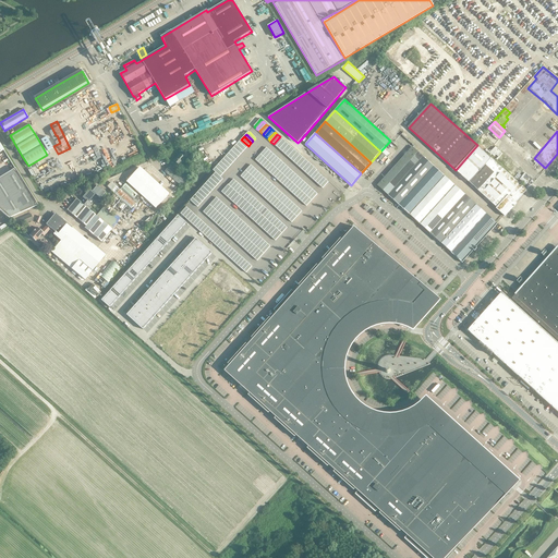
[(277,147),(283,140),(280,136),(274,144),(277,147)]
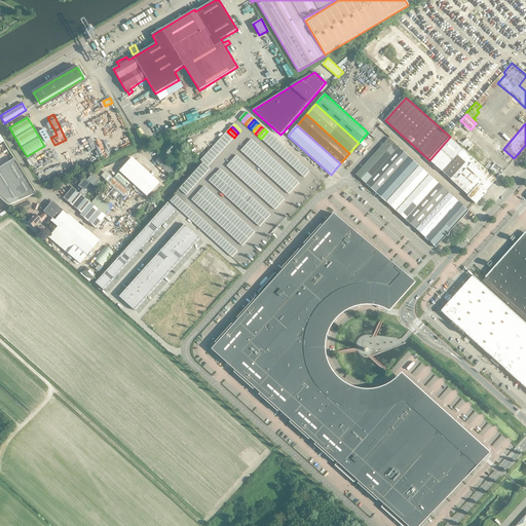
[(227,132),(225,134),(232,140),(234,138),(227,132)]
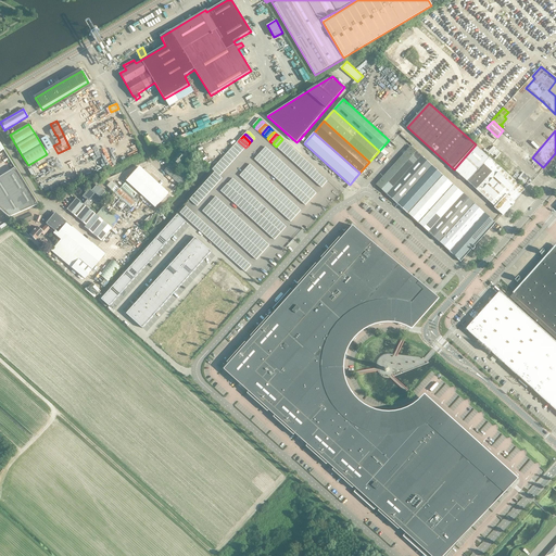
[(278,149),(285,141),(282,139),(276,147),(278,149)]
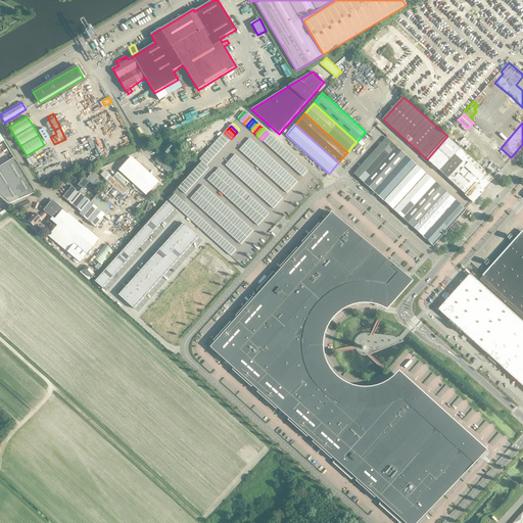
[(224,133),(222,136),(228,142),(231,139),(224,133)]
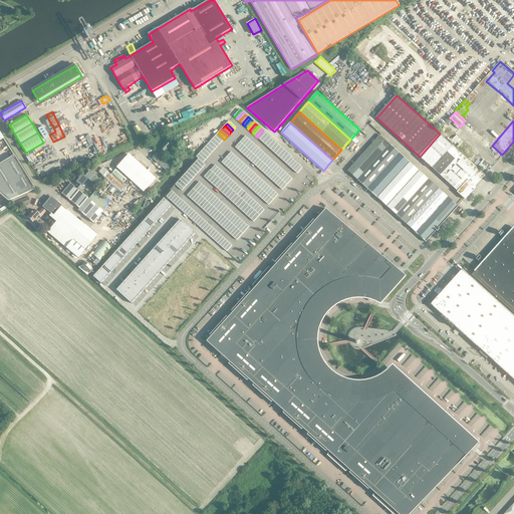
[(260,140),(266,134),(263,131),(257,138),(260,140)]
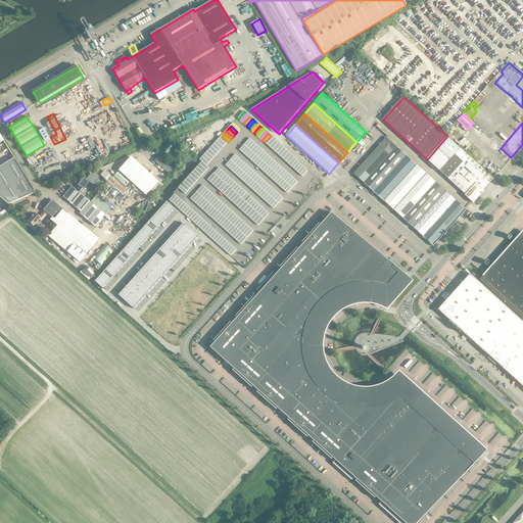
[(222,136),(219,138),(226,144),(228,142),(222,136)]
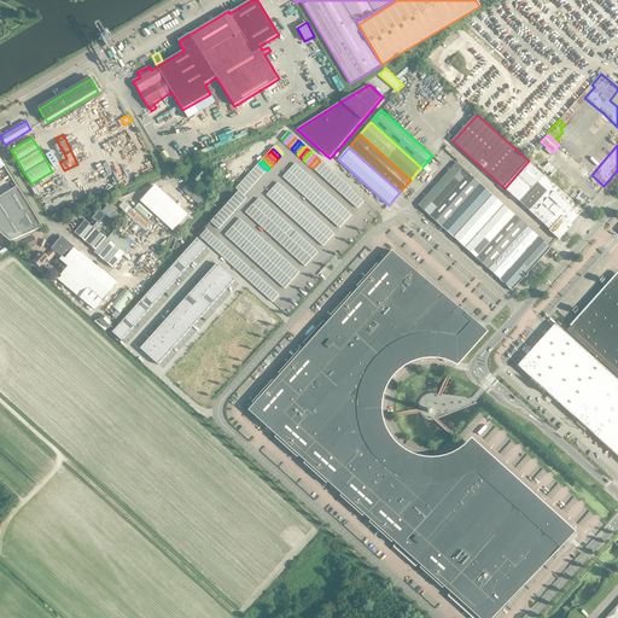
[(315,172),(324,163),(320,161),(313,168),(315,172)]
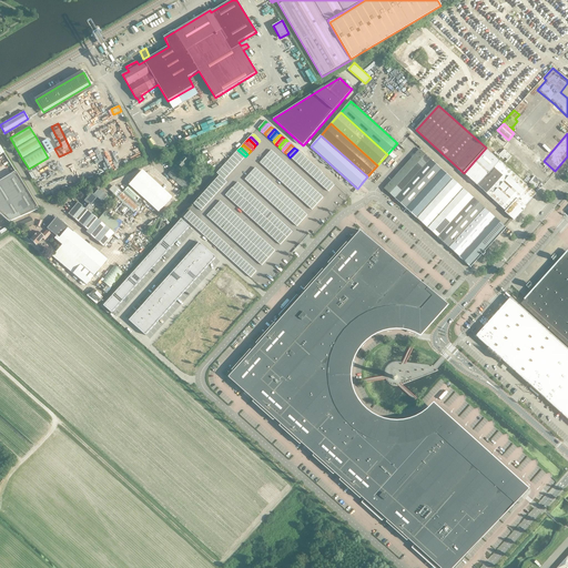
[(237,150),(235,153),(243,160),(245,156),(237,150)]
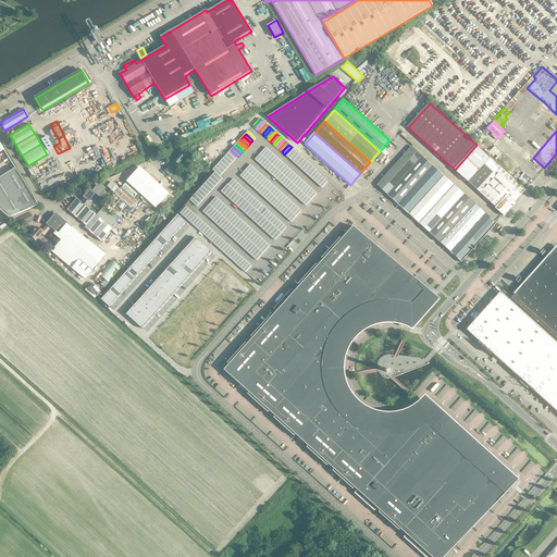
[(287,157),(294,149),(292,147),(284,155),(287,157)]
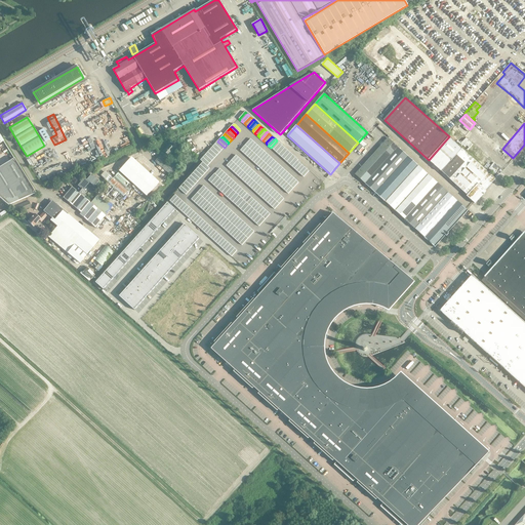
[(356,174),(365,184),(398,148),(389,138),(356,174)]
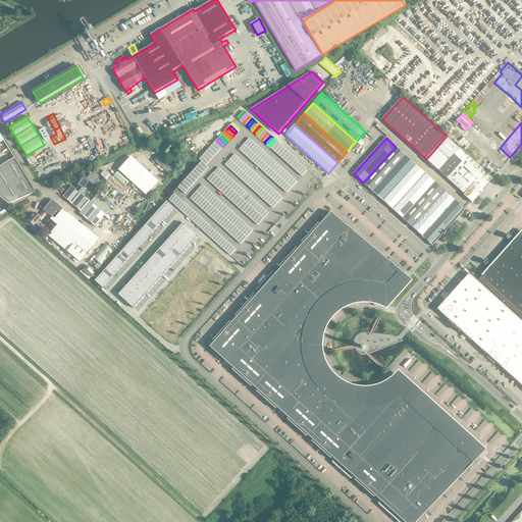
[(272,149),(278,143),(275,140),(269,147),(272,149)]
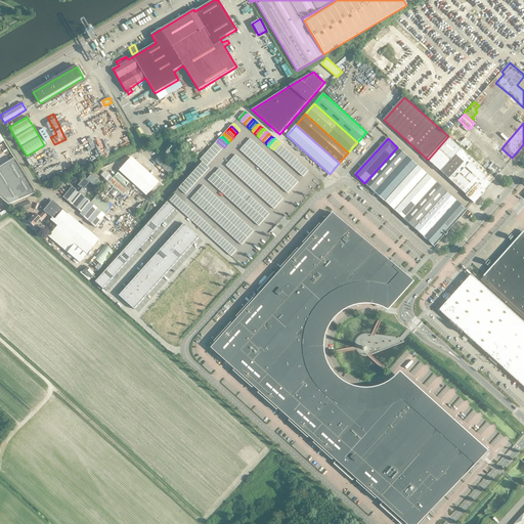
[(217,141),(215,144),(221,150),(224,147),(217,141)]
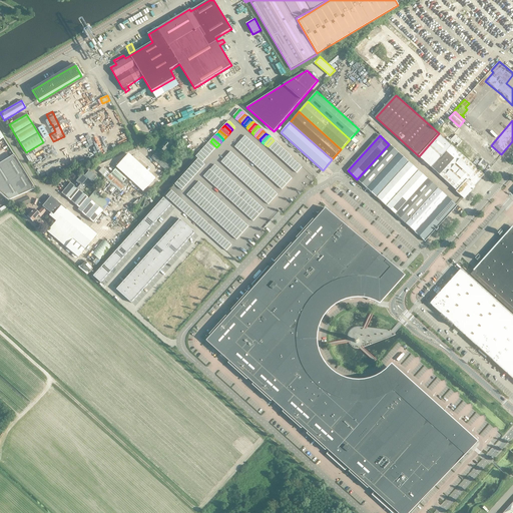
[(270,149),(276,142),(274,140),(268,146),(270,149)]
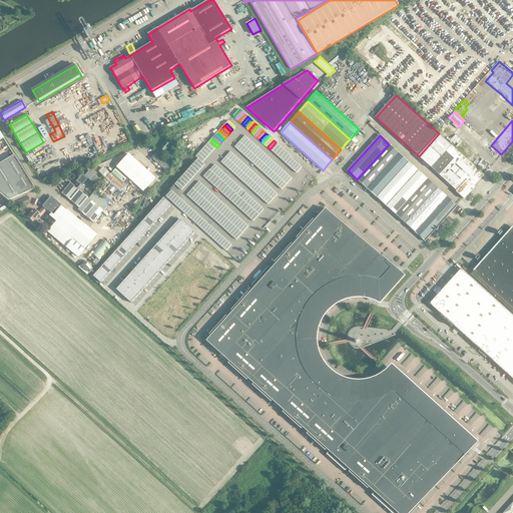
[(165,141),(157,150),(162,155),(170,146),(168,144),(165,141)]
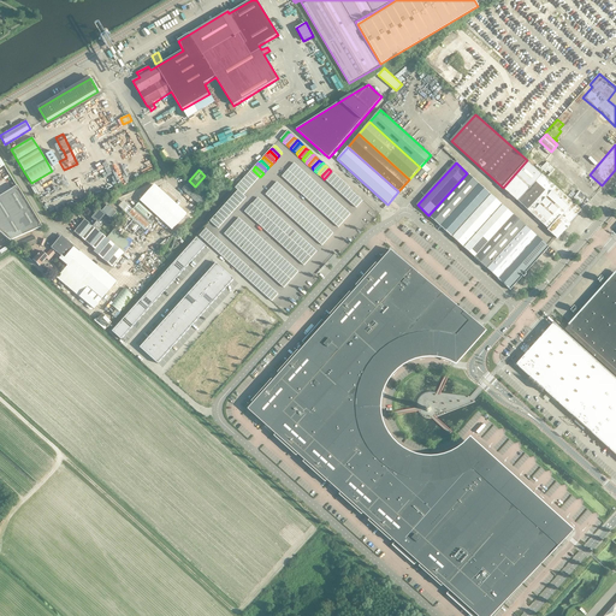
[(253,170),(249,172),(258,179),(260,177),(253,170)]
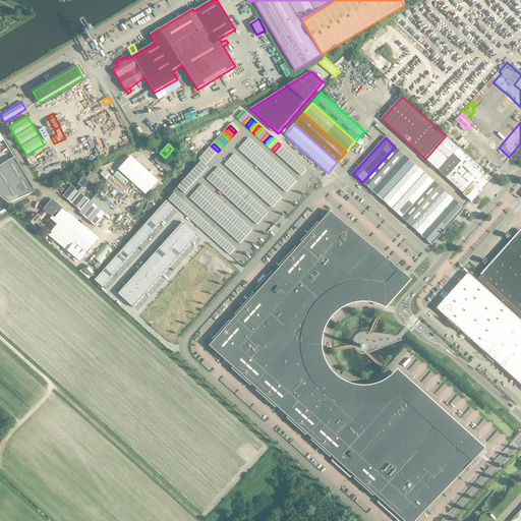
[(277,154),(283,147),(280,145),(274,152),(277,154)]
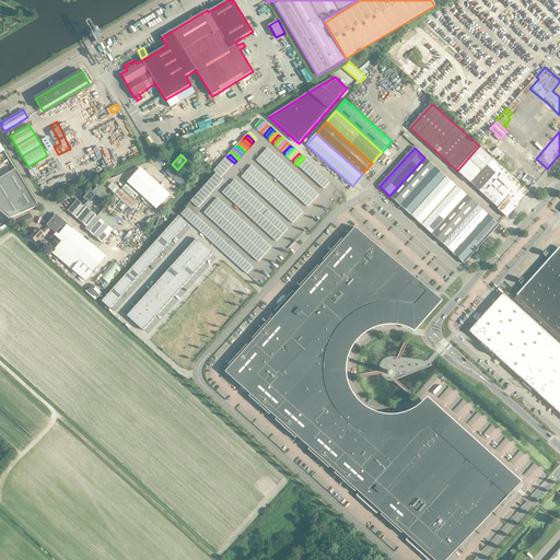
[(226,156),(224,160),(232,166),(234,163),(226,156)]
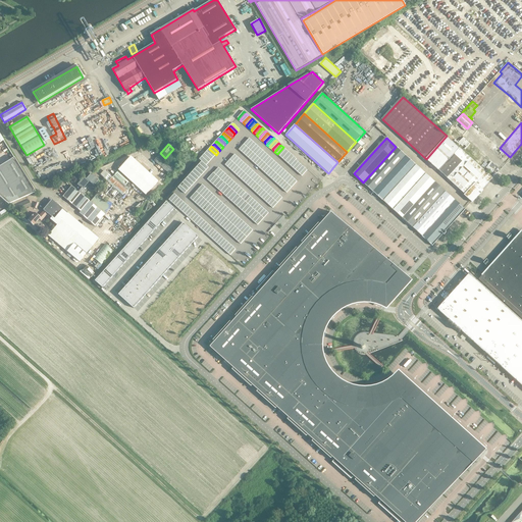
[(279,156),(285,150),(283,147),(277,154),(279,156)]
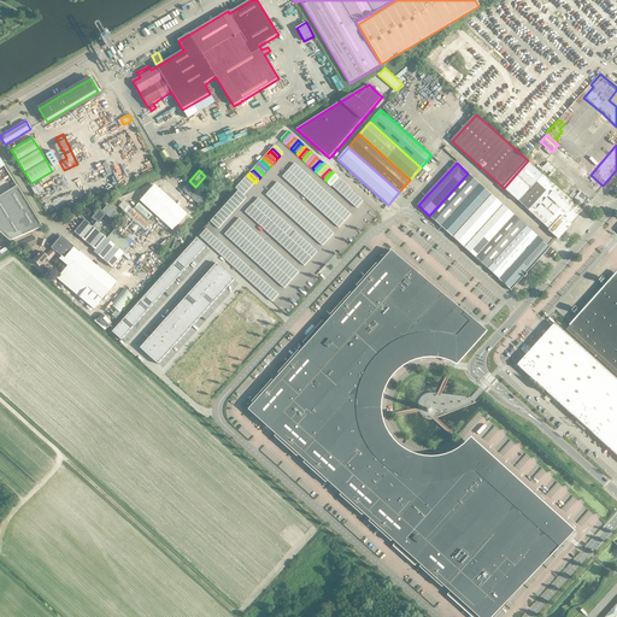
[(468,174),(429,216),(441,227),(480,184),(468,174)]
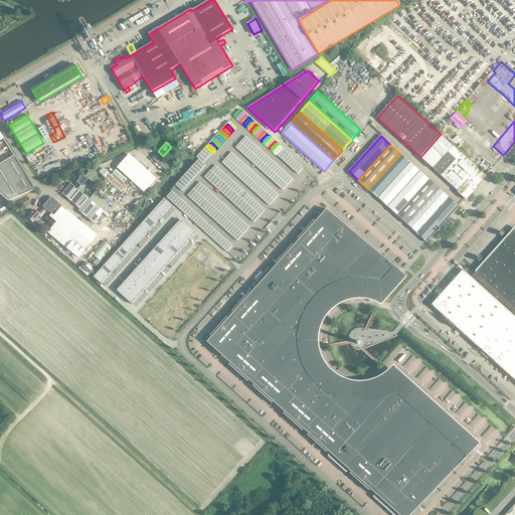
[(486,175),(454,146),(446,154),(433,168),(459,191),(459,192),(466,198),(476,187),(486,176),(486,175)]
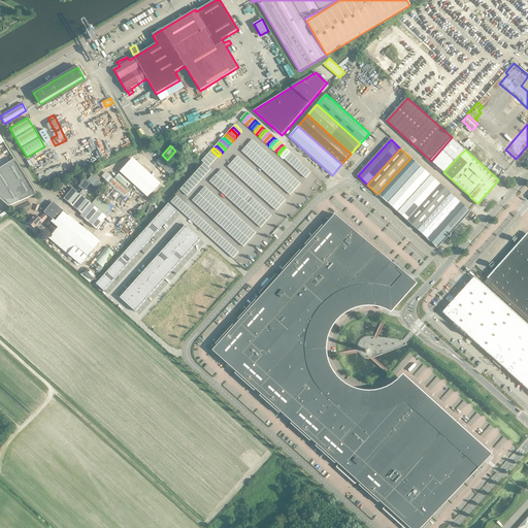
[(211,151),(209,153),(216,159),(219,157),(211,151)]
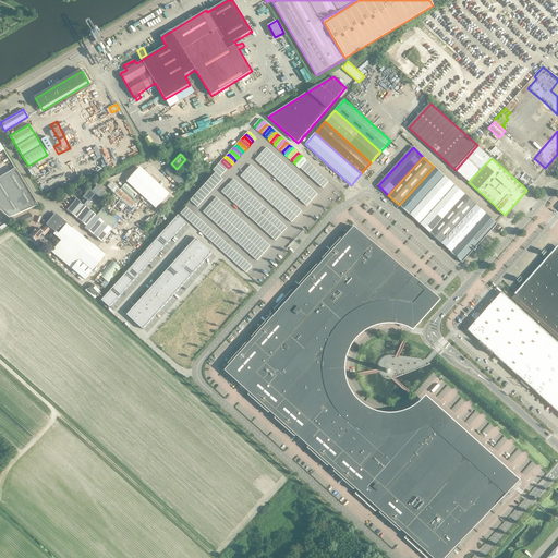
[(302,170),(308,162),(305,160),(299,167),(302,170)]
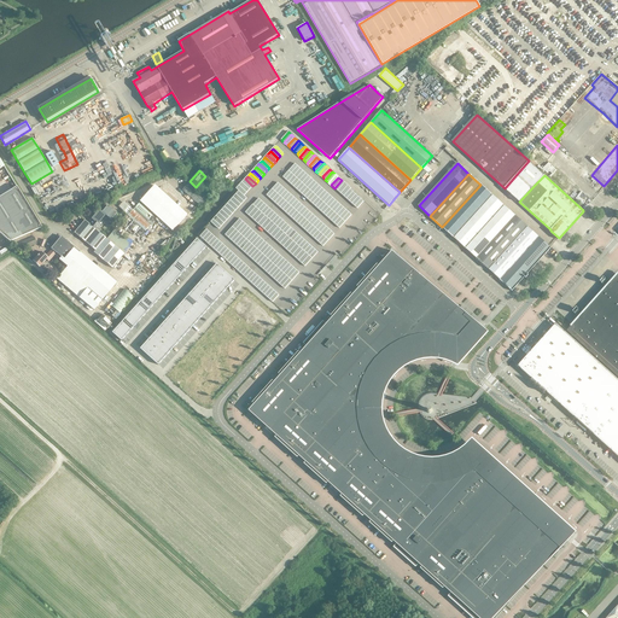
[(245,179),(242,182),(250,190),(252,186),(245,179)]
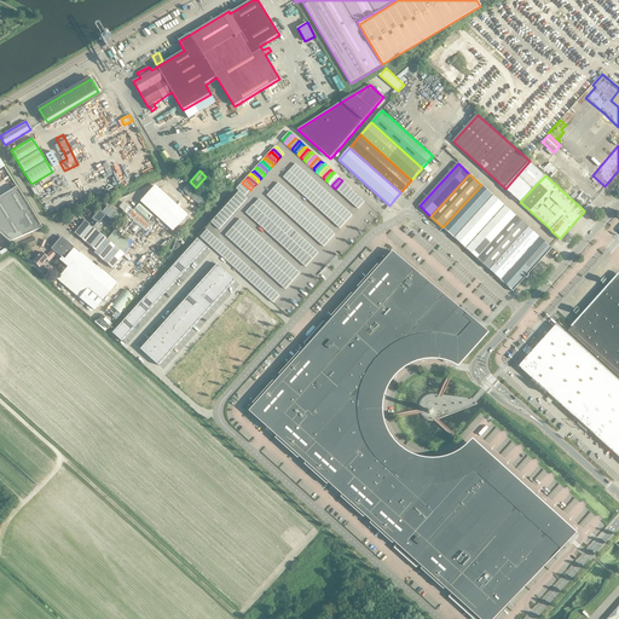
[(339,191),(346,183),(342,180),(335,189),(339,191)]
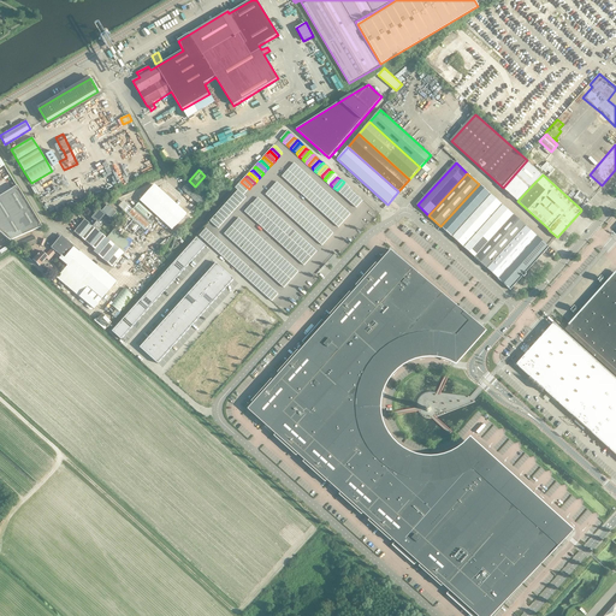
[(189,182),(189,183),(182,190),(200,206),(207,199),(189,182)]
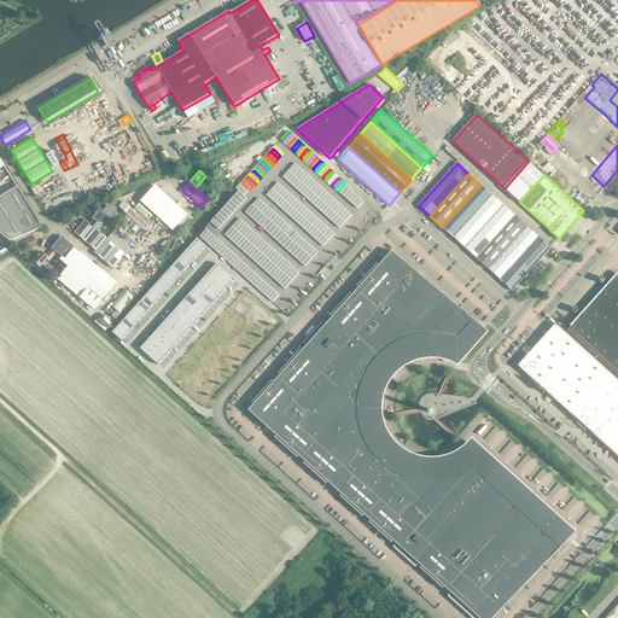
[(242,182),(239,186),(248,193),(250,190),(242,182)]
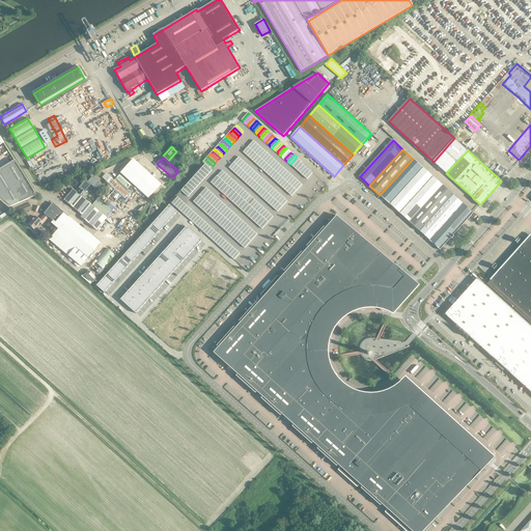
[(292,166),(299,160),(297,157),(290,164),(292,166)]
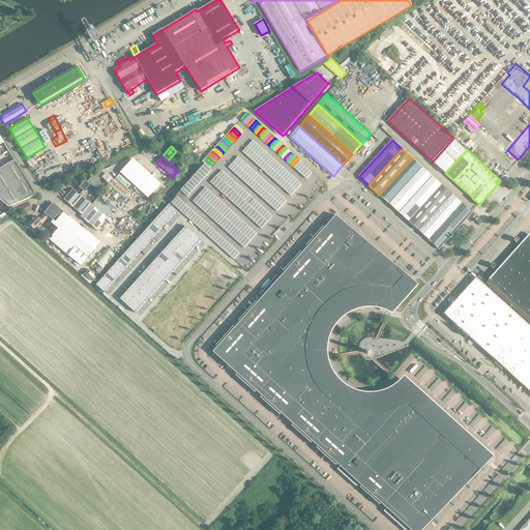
[(412,158),(379,195),(389,204),(422,167),(412,158)]
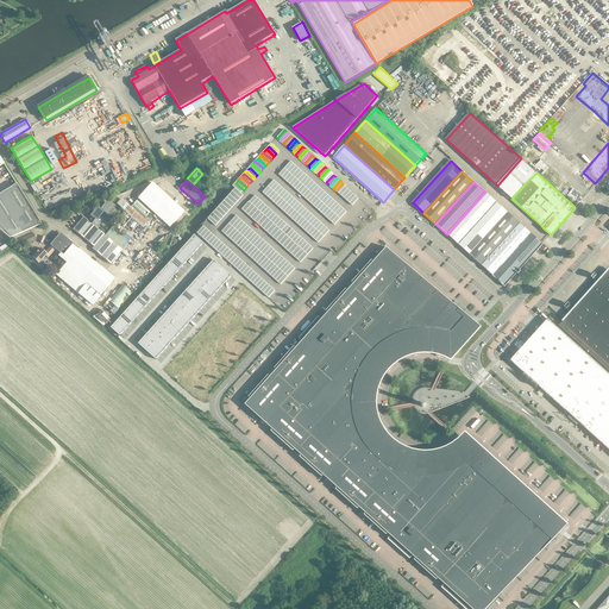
[(236,183),(233,186),(236,188),(240,193),(244,190),(236,183)]
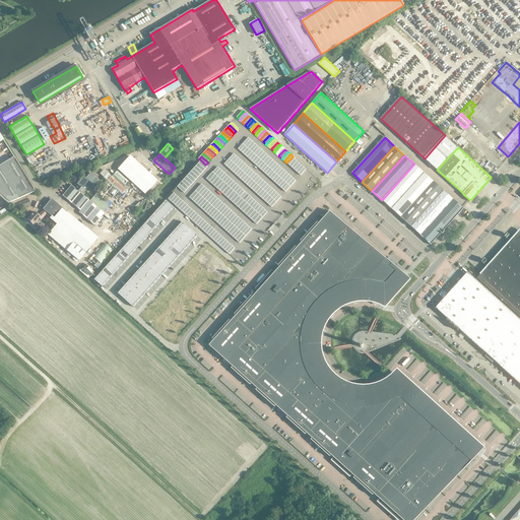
[(289,166),(295,159),(296,158),(293,156),(286,163),(289,166)]
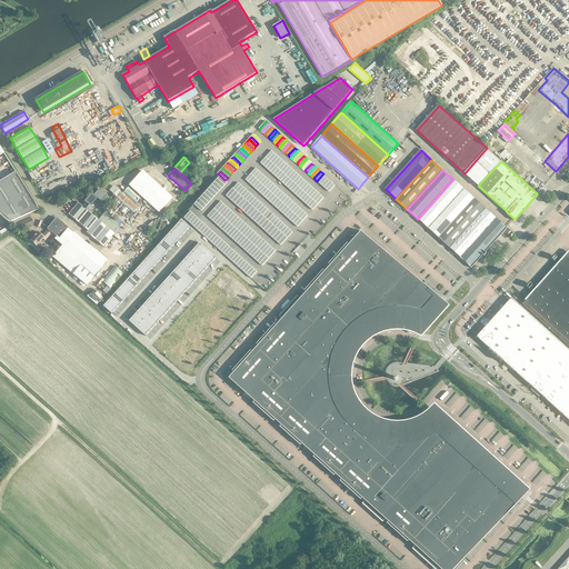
[(39,210),(16,172),(0,181),(0,215),(9,223),(39,210)]
